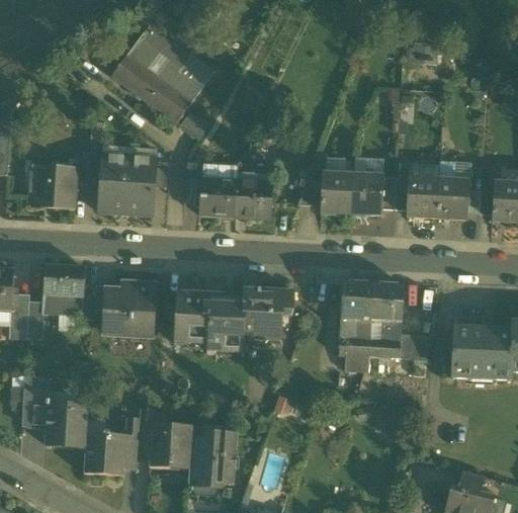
[(183,24),(201,36),(219,13),(200,0),(194,0),(179,21),(183,24)]
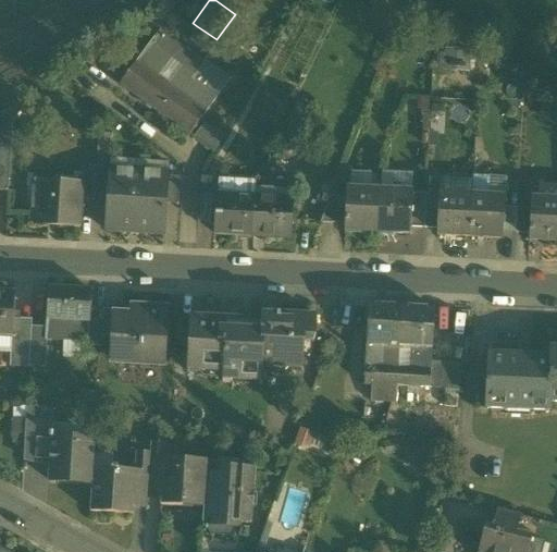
[(364,0),(363,2),(380,12),(387,0),(364,0)]
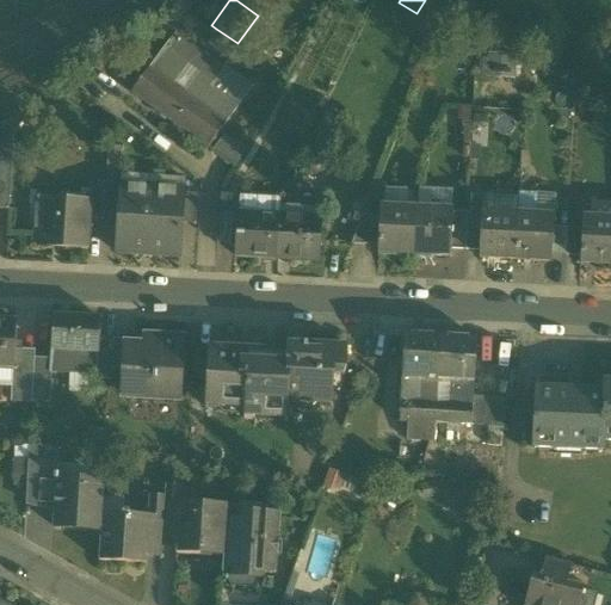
[(238,43),(216,29),(208,39),(228,55),(238,43)]
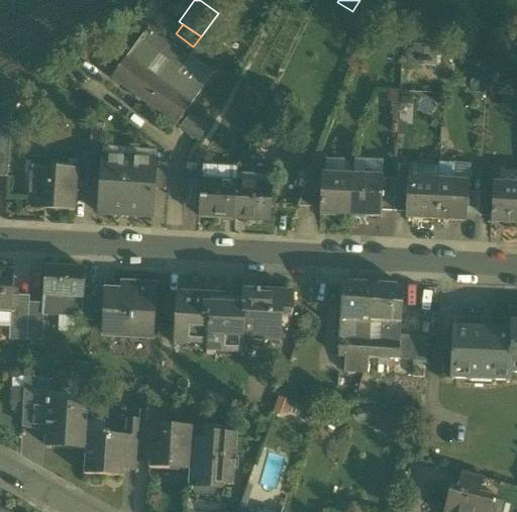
[(140,38),(181,69),(190,57),(148,27),(140,38)]
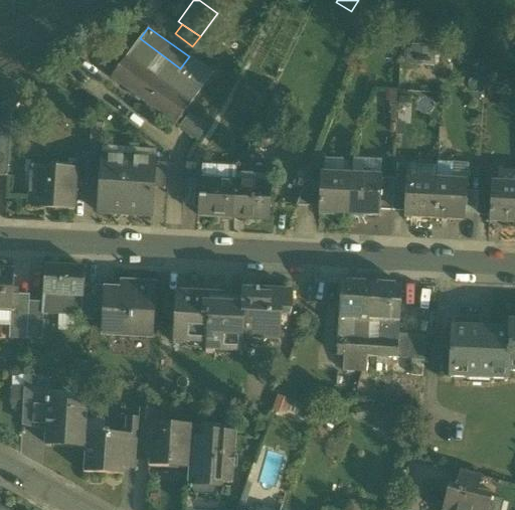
[(178,71),(180,68),(140,38),(137,42),(155,55),(168,64),(176,70),(178,71)]
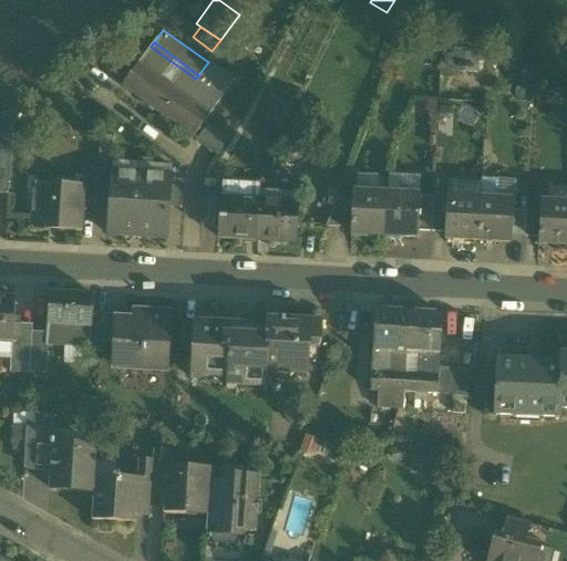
[(480,47),(452,44),(451,68),(478,69),(480,47)]
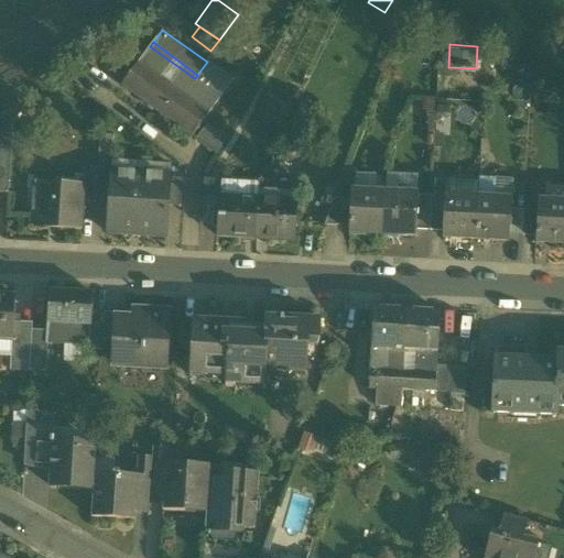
[(150,46),(140,59),(160,75),(170,61),(150,46)]
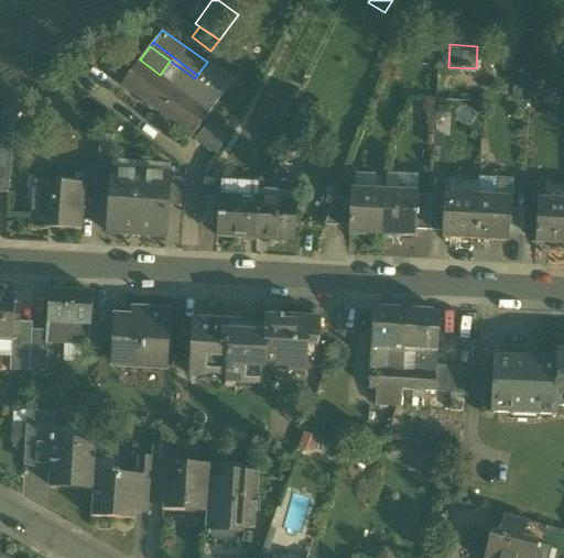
[(192,132),(208,110),(183,91),(173,85),(160,75),(140,59),(123,83),(192,132)]
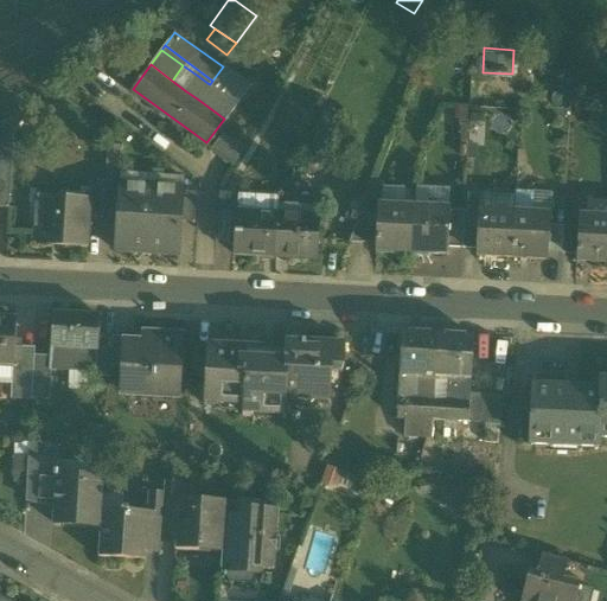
[(186,91),(198,76),(183,65),(172,81),(186,91)]
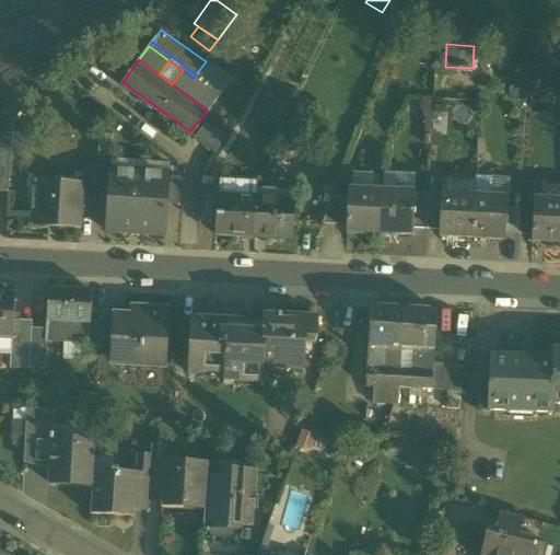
[(230,79),(206,61),(196,74),(194,78),(217,95),(230,79)]
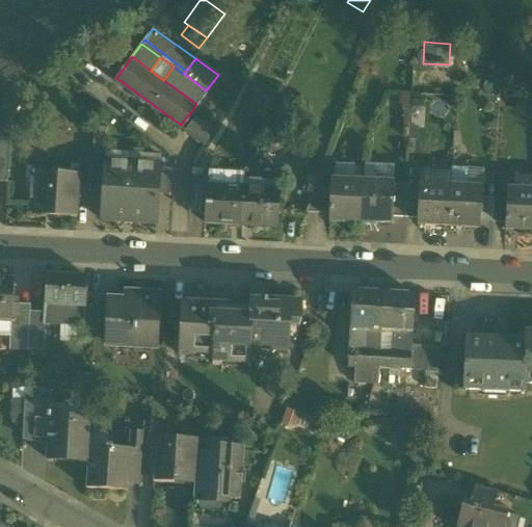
[(163,80),(173,86),(182,73),(174,67),(163,80)]
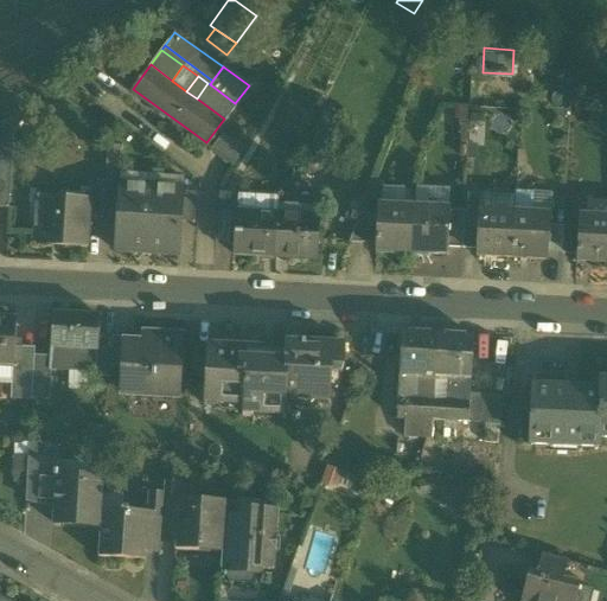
[(210,84),(208,83),(197,98),(224,119),(235,103),(210,84)]
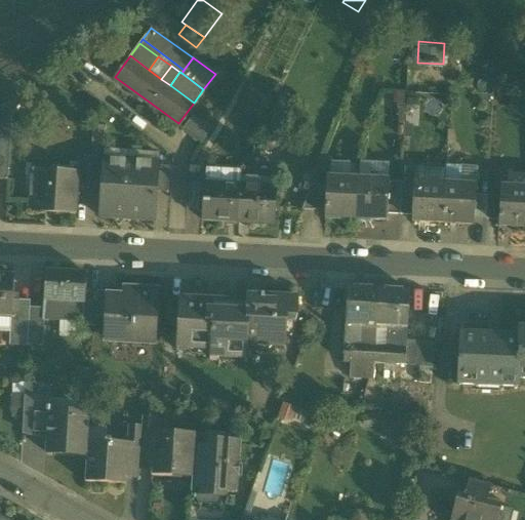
[(211,123),(193,112),(182,126),(202,140),(211,123)]
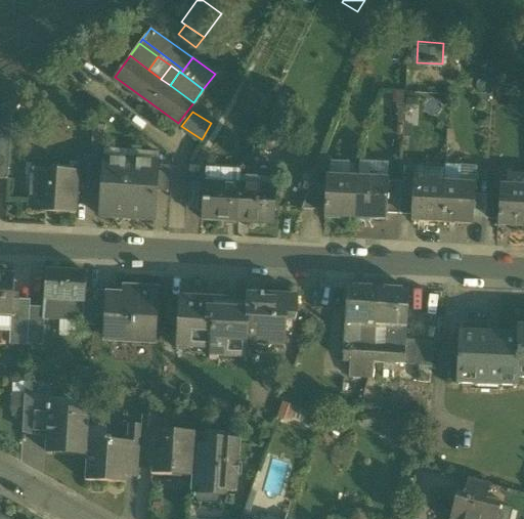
[(0,177),(7,178),(10,136),(0,135),(0,177)]
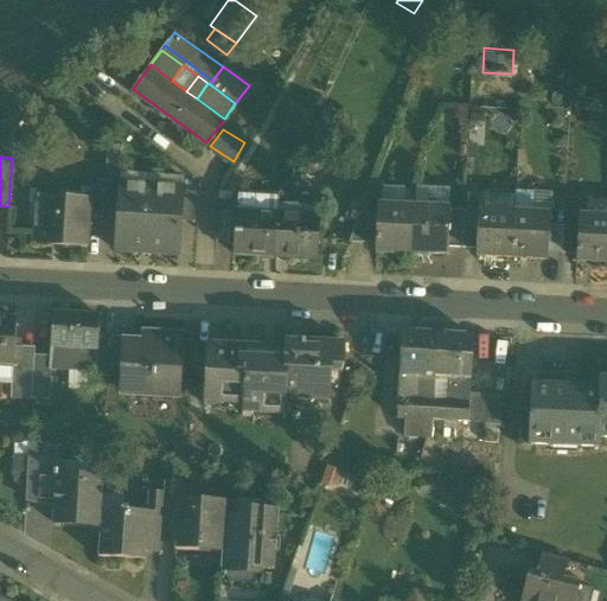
[(107,165),(106,183),(103,215),(117,216),(120,180),(121,180),(121,168),(122,166),(121,166),(107,165)]
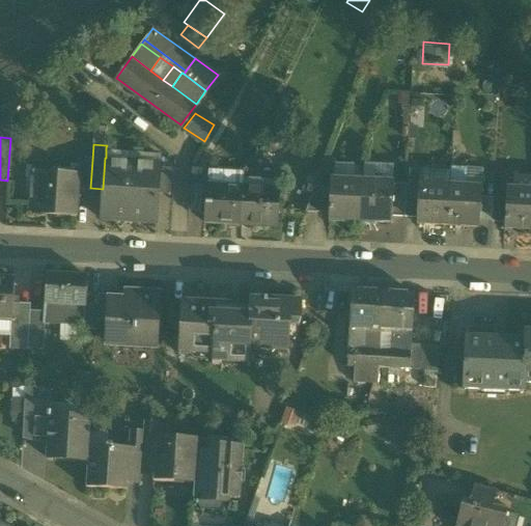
[(161,150),(106,147),(106,158),(160,161),(161,150)]
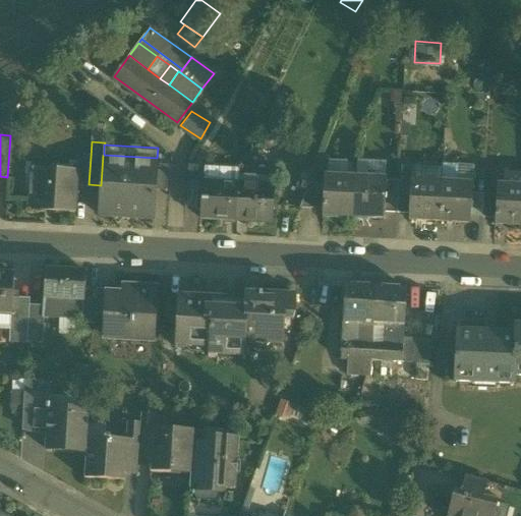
[(99,212),(154,215),(156,186),(157,162),(157,158),(104,155),(103,155),(101,185),(99,212)]
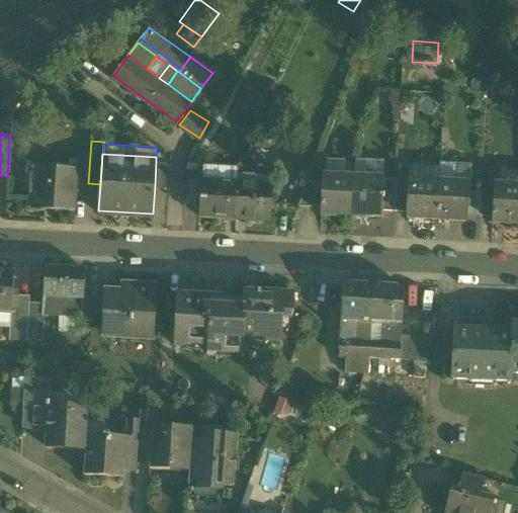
[(76,182),(88,183),(90,156),(76,155),(75,166),(77,166),(76,182)]
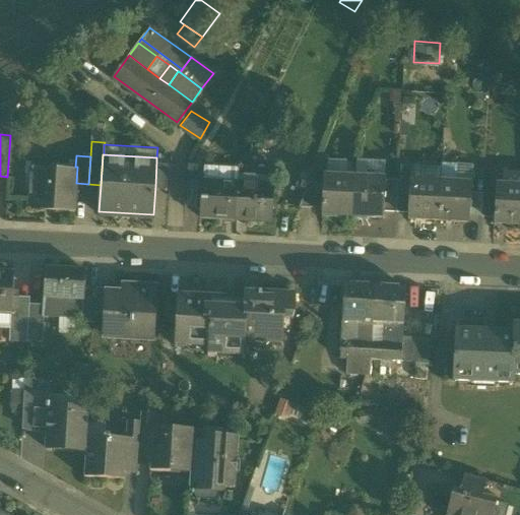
[(329,155),(328,173),(346,174),(347,156),(329,155)]
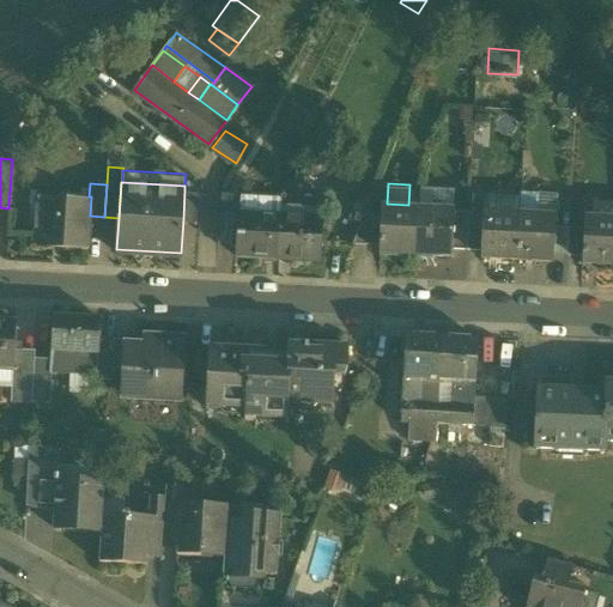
[(419,184),(418,206),(454,207),(455,187),(419,184)]
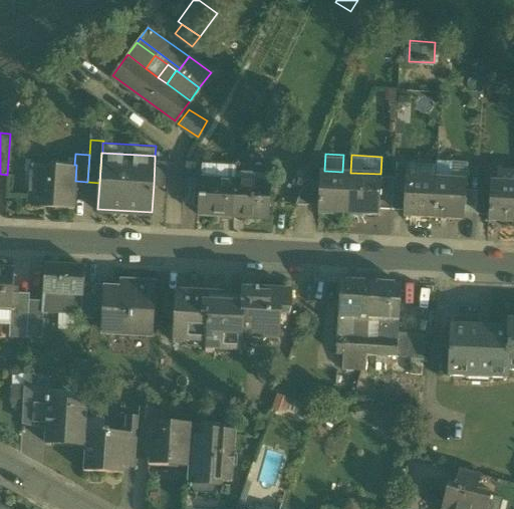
[(437,159),(436,163),(436,177),(465,179),(466,160),(437,159)]
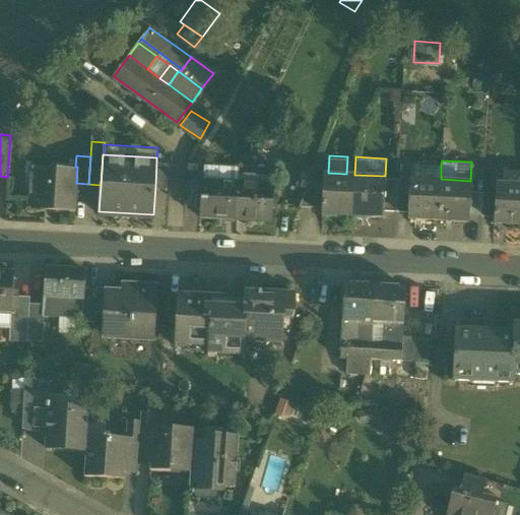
[(155,186),(167,187),(169,163),(156,162),(155,186)]
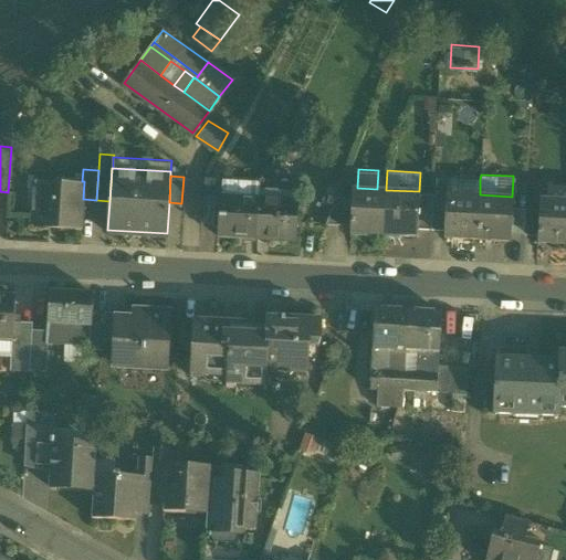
[(452,177),(452,193),(480,194),(480,179),(452,177)]
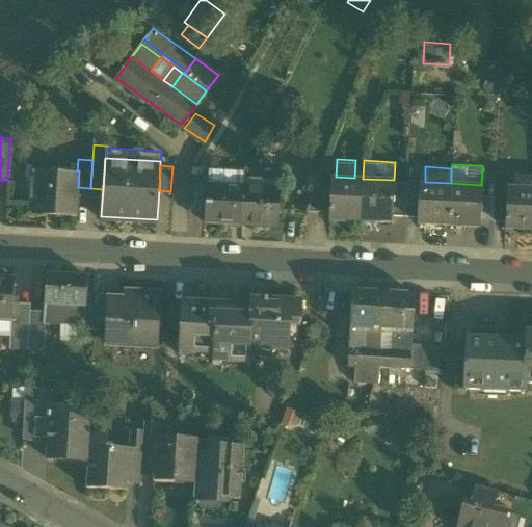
[(29,210),(76,213),(78,187),(79,170),(77,170),(32,167),(32,170),(37,170),(36,194),(30,193),(29,210)]
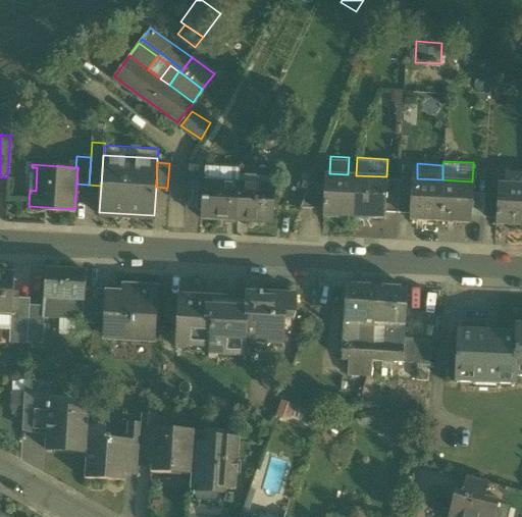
[(205,164),(204,181),(239,182),(240,171),(240,166),(205,164)]
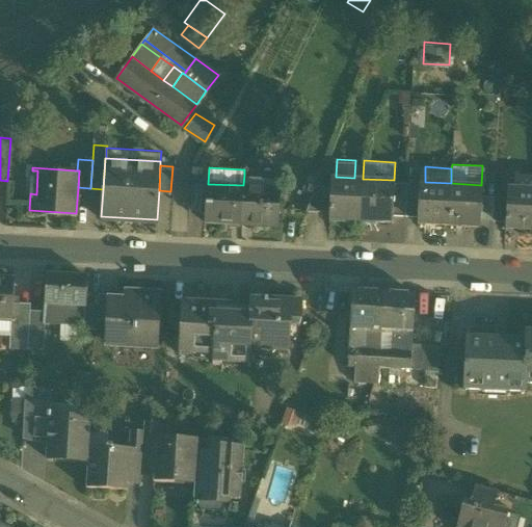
[(277,177),(244,175),(243,185),(277,187),(277,177)]
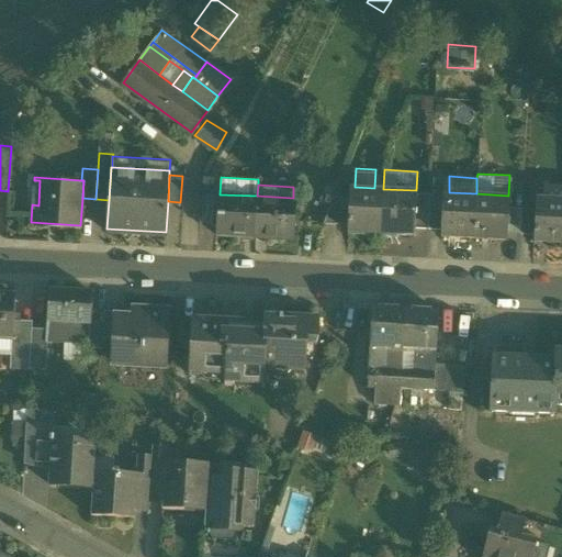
[(347,227),(381,230),(383,189),(374,188),(355,187),(349,187),(349,196),(348,221),(347,227)]
